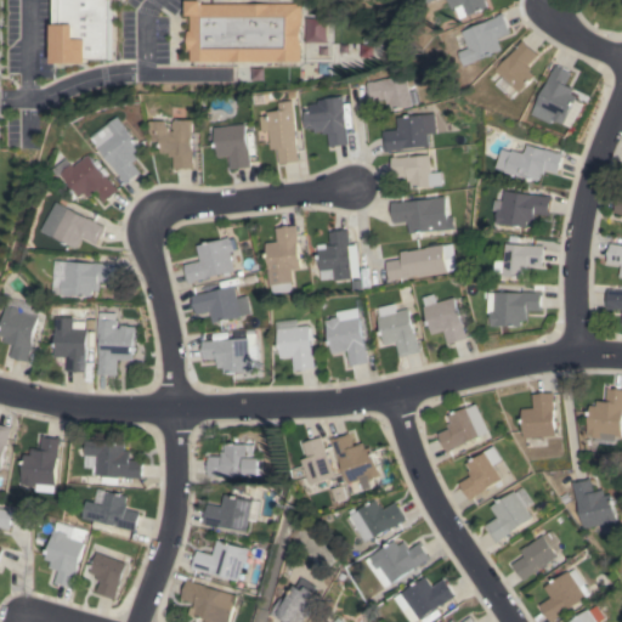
[(112,0),(112,60),(88,58),(88,62),(52,62),(52,24),(55,24),(55,0),(112,0)]
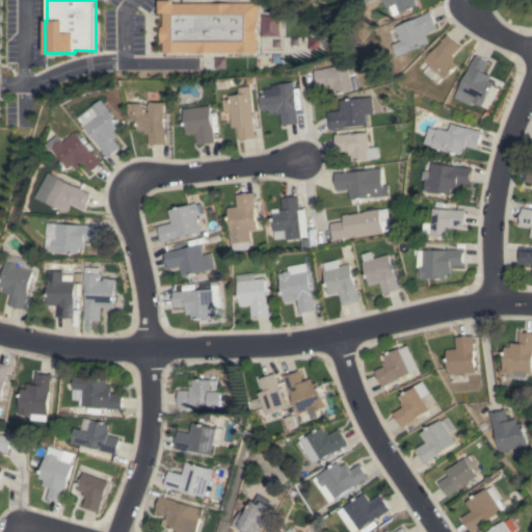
[(256,52),(253,52),(253,57),(238,57),(238,52),(162,52),(162,42),(160,42),(160,26),(162,26),(162,12),(159,12),(159,0),(173,0),(173,3),(256,2),(256,52)]
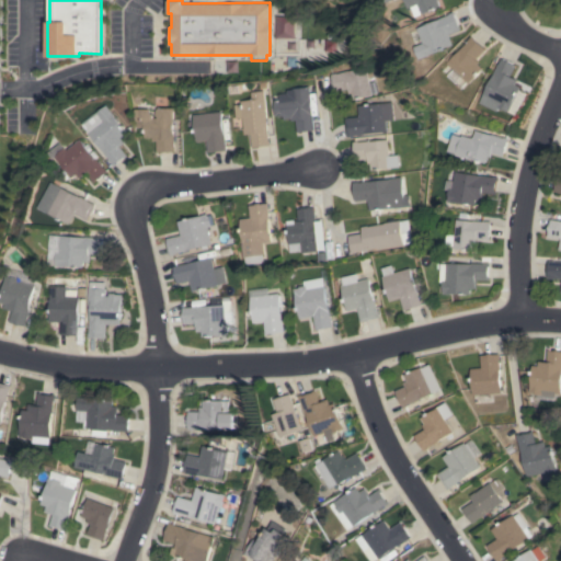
[(437,0),(441,7),(416,16),(412,7),(410,8),(405,0),(437,0)]
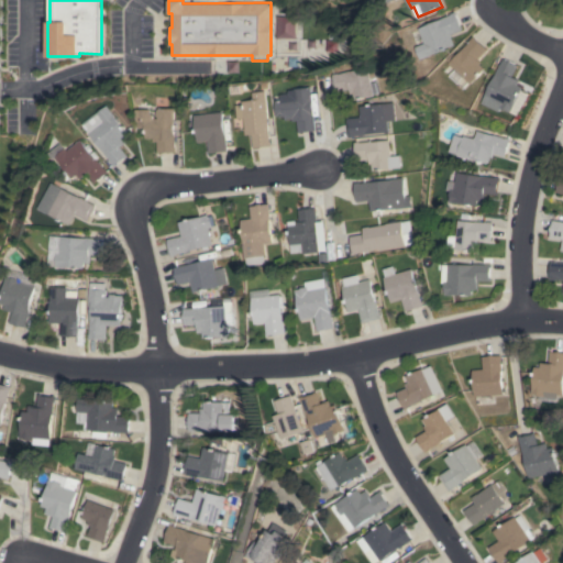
[(442,19),(442,18),(451,14),(450,14),(455,12),(462,30),(451,34),(455,45),(432,54),(432,55),(422,59),(417,47),(426,43),(420,29),(442,19)]
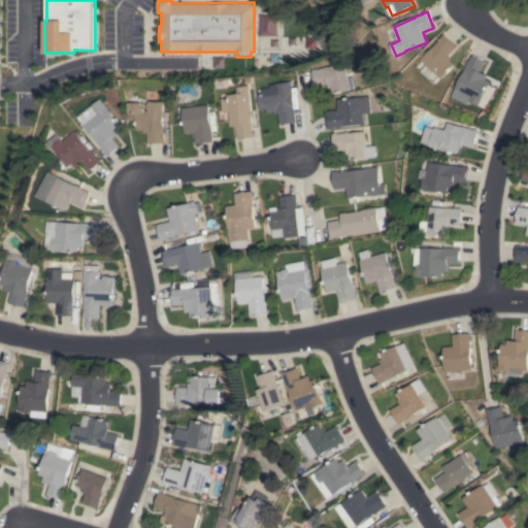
[(274,36),(274,15),(257,15),(257,36),(274,36)]
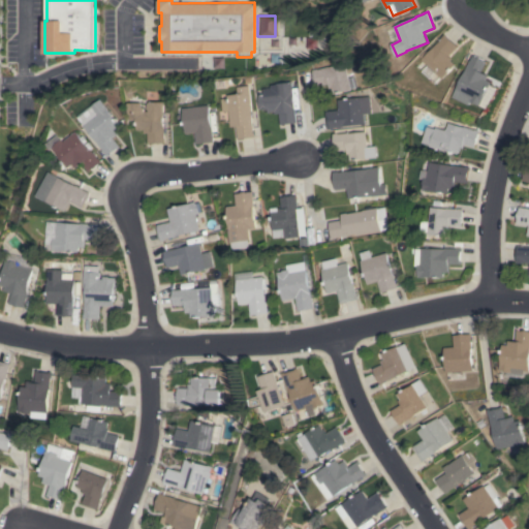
[(458,47),(449,56),(453,58),(450,60),(456,64),(443,79),(437,73),(432,79),(424,71),(429,65),(423,60),(424,59),(421,56),(426,50),(429,53),(441,39),(440,38),(444,34),(458,47)]
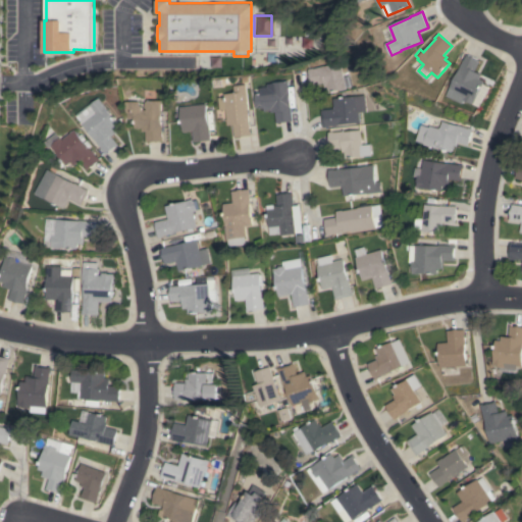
[(461,67),(460,67),(463,60),(464,61),(467,54),(480,61),(476,71),(482,74),(480,79),(485,81),(476,100),(477,100),(475,104),(465,100),(465,101),(449,94),(451,90),(461,67)]
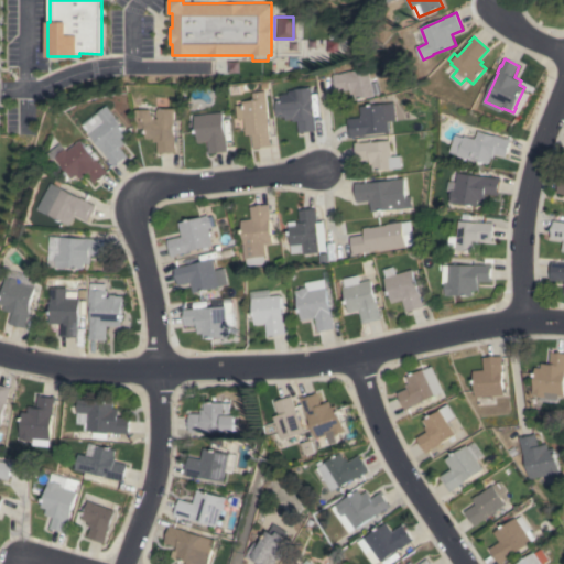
[(337,73),(337,74),(347,71),(348,72),(366,67),(372,95),(354,100),(351,94),(349,94),(348,89),(336,93),(332,74),(337,73)]
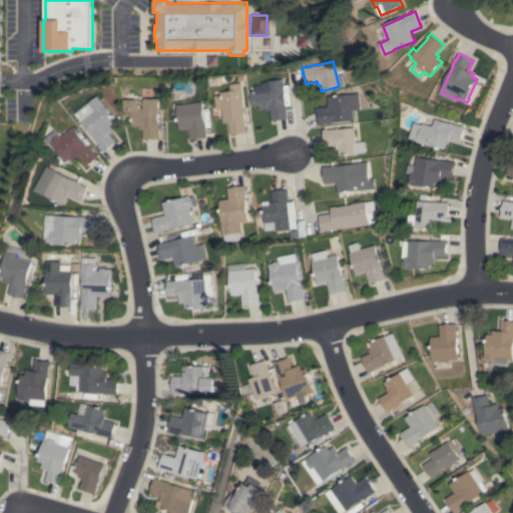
[(284,89),(285,103),(286,103),(288,118),(272,121),(271,110),(267,110),(266,108),(260,109),(259,105),(251,106),(249,92),(254,91),(254,86),(263,85),(263,82),(268,81),(283,79),(284,89)]
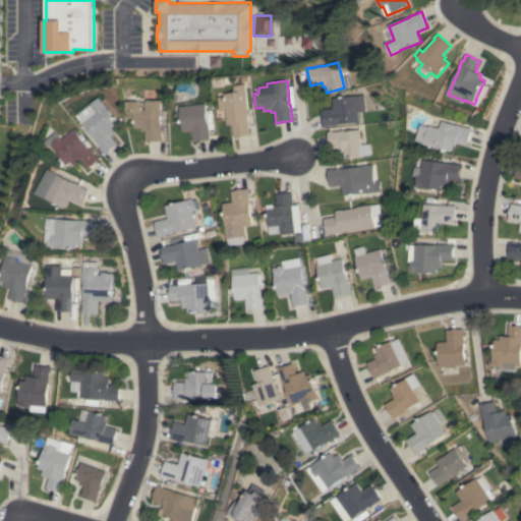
[(248,113),(247,113),(249,130),(250,130),(251,135),(235,136),(233,124),(227,125),(226,118),(227,118),(226,109),(220,110),(219,97),(224,97),(224,94),(234,93),(233,84),(245,83),(248,113)]
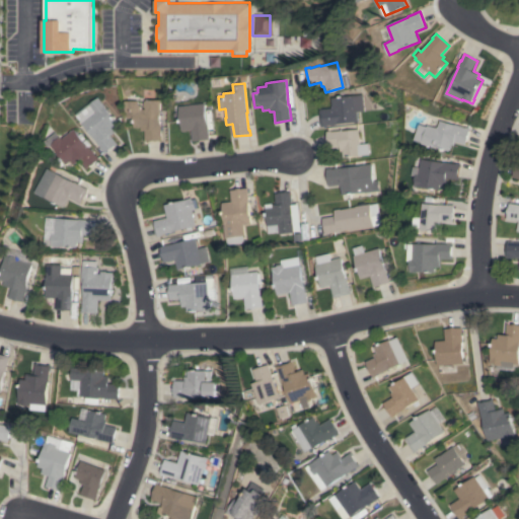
[(318,109),(330,107),(329,98),(362,94),(363,110),(356,112),(357,122),(336,124),(336,125),(326,126),(320,127),(318,109)]
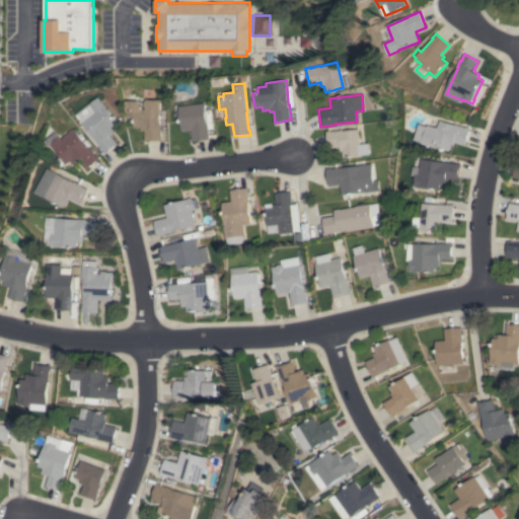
[(104,104),(118,123),(114,126),(117,130),(110,135),(118,144),(116,146),(115,145),(107,151),(107,152),(105,154),(101,149),(102,149),(95,140),(96,139),(83,122),(82,123),(80,120),(94,108),(90,103),(98,96),(104,104)]
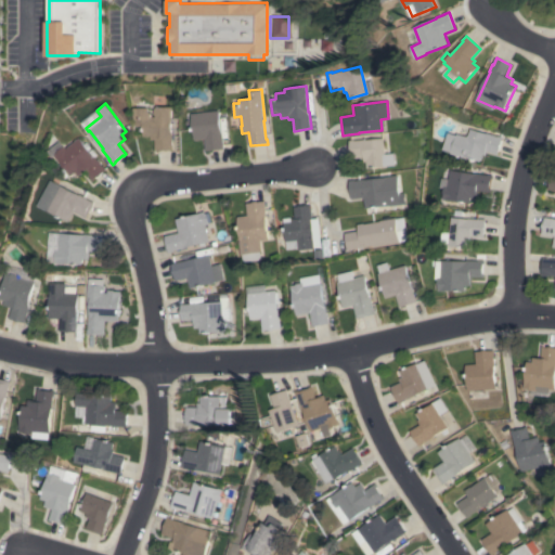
[(171,120),(171,132),(172,132),(172,150),(168,150),(168,151),(159,151),(159,150),(155,151),(155,140),(151,140),(151,136),(143,137),(143,126),(138,126),(136,124),(134,119),(133,108),(147,107),(149,113),(150,113),(151,114),(151,117),(155,117),(155,116),(153,114),(153,110),(155,108),(155,107),(171,106),(171,120)]
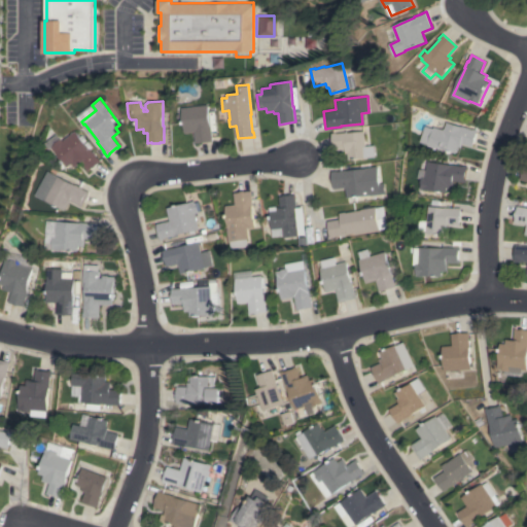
[(211,127),(212,137),(213,136),(213,141),(196,143),(195,132),(184,133),(181,108),(208,104),(211,127)]
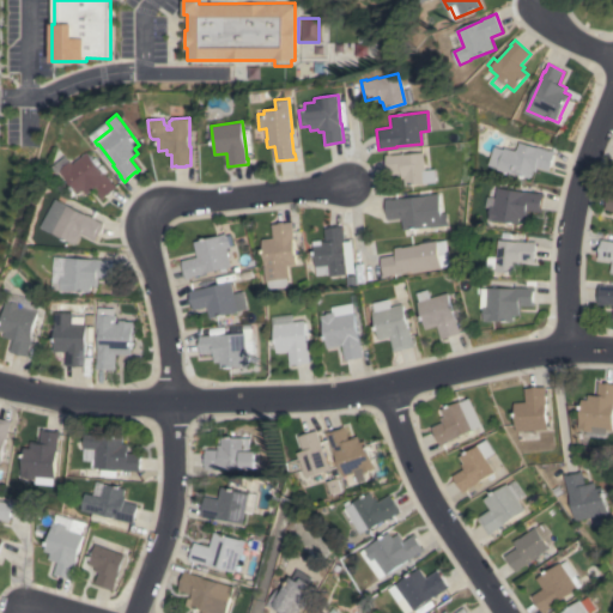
[(496,146),(504,150),(505,147),(516,151),(520,141),(538,147),(550,151),(550,150),(556,151),(550,171),(538,168),(536,171),(533,171),(530,178),(511,173),(510,175),(505,174),(505,171),(498,169),(499,168),(490,165),(496,146)]
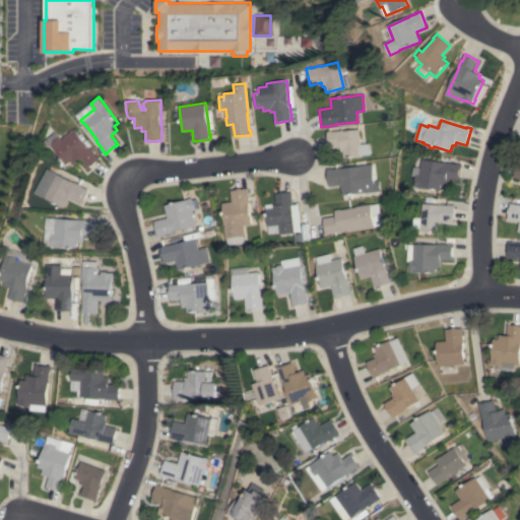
[(89,147),(89,146),(96,155),(98,155),(100,158),(87,169),(81,160),(74,166),(71,161),(67,165),(55,148),(52,145),(56,141),(56,140),(61,137),(62,139),(75,129),(89,147)]
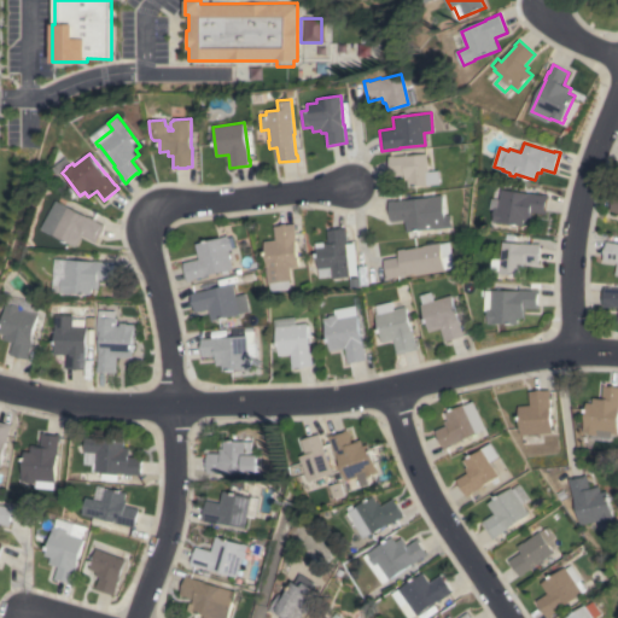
[(427,172),(437,170),(439,184),(404,188),(403,175),(390,178),(388,156),(394,156),(406,155),(406,156),(426,153),(427,172)]
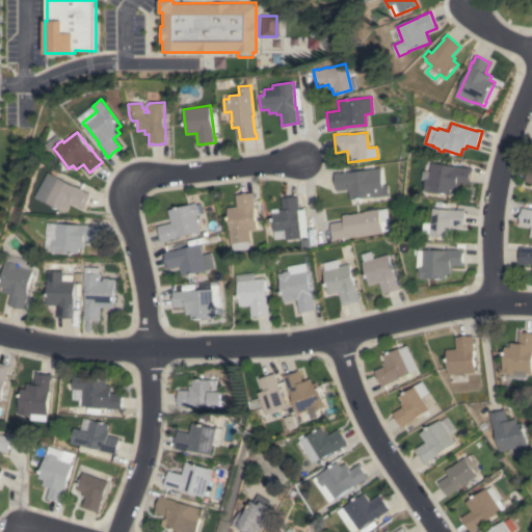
[(455,166),(467,167),(473,168),(472,171),(471,171),(469,180),(471,181),(470,184),(459,183),(457,195),(430,191),(430,192),(425,191),(426,185),(425,185),(426,180),(422,180),(424,170),(430,171),(431,162),(455,166)]
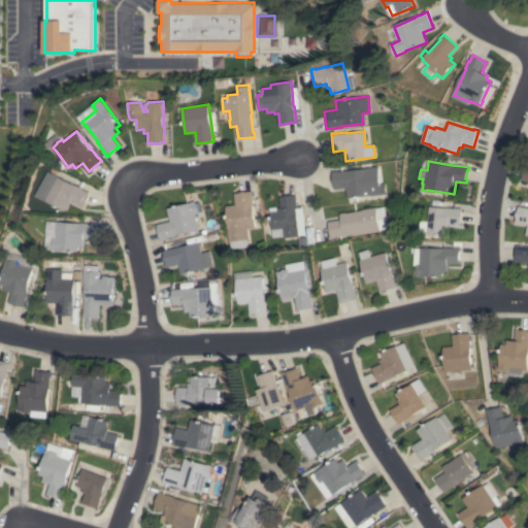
[(332,172),(344,170),(344,171),(362,169),(362,168),(377,166),(380,184),(385,184),(386,194),(381,194),(381,195),(370,196),(370,195),(347,198),(345,188),(334,190),(332,172)]
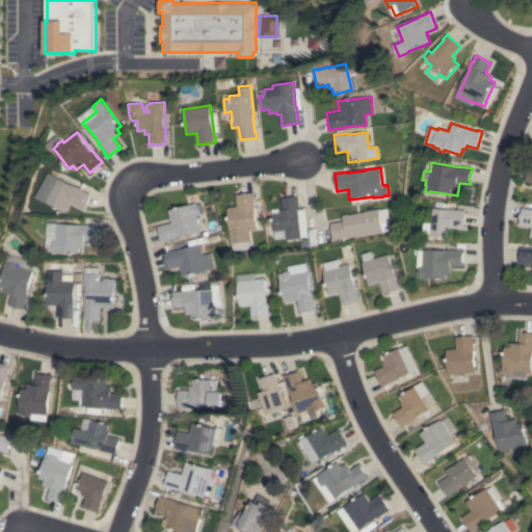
[(49,173),(91,194),(83,209),(72,204),(68,212),(50,203),(49,204),(36,197),(49,173)]
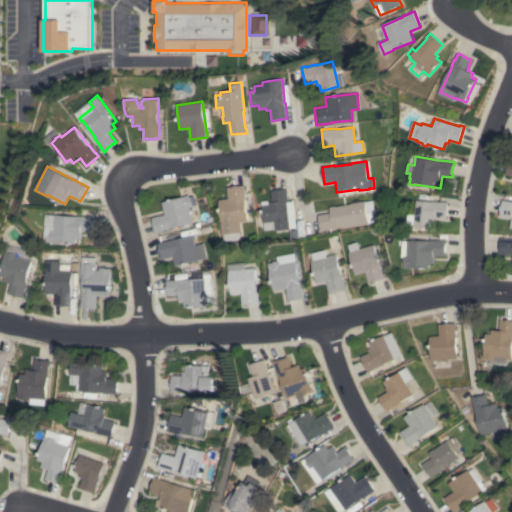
[(229,199),(227,187),(245,185),(245,190),(248,220),(241,221),(242,232),(241,232),(241,240),(225,241),(224,234),(223,234),(219,200),(229,199)]
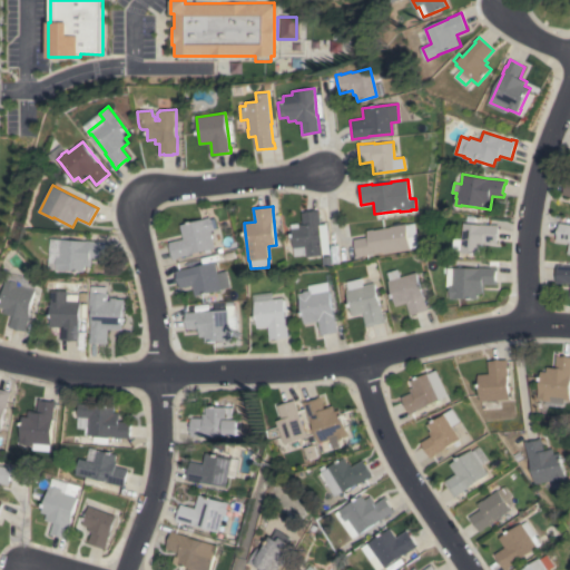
[(292,228),(298,227),(298,224),(303,224),(302,213),(321,210),(321,215),(320,216),(322,227),(321,227),(322,243),(323,243),(324,255),(306,257),(306,255),(295,256),(292,228)]
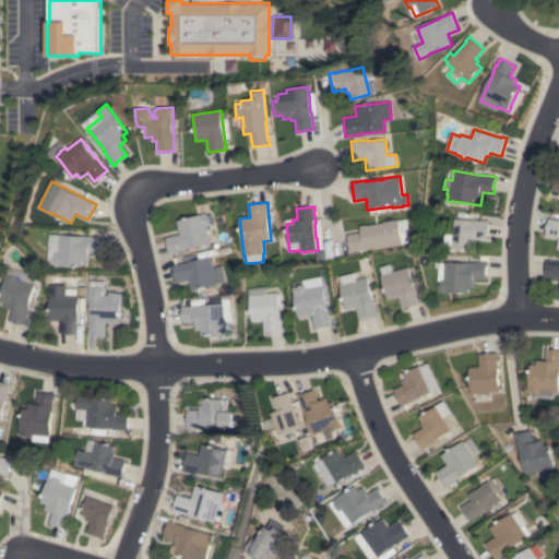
[(211,242),(187,249),(175,252),(176,253),(169,254),(165,238),(179,234),(176,221),(202,214),(202,213),(205,213),(206,218),(207,218),(210,226),(206,226),(211,242)]
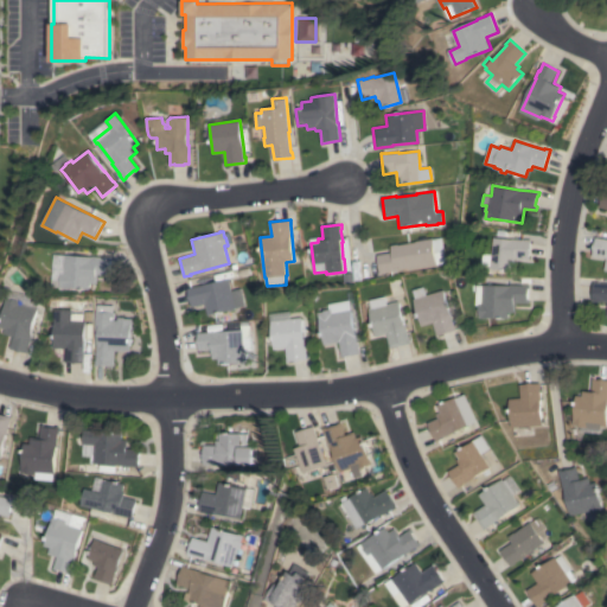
[(595,236),(601,236),(601,237),(606,237),(606,270),(604,270),(606,259),(598,257),(593,257),(595,236)]
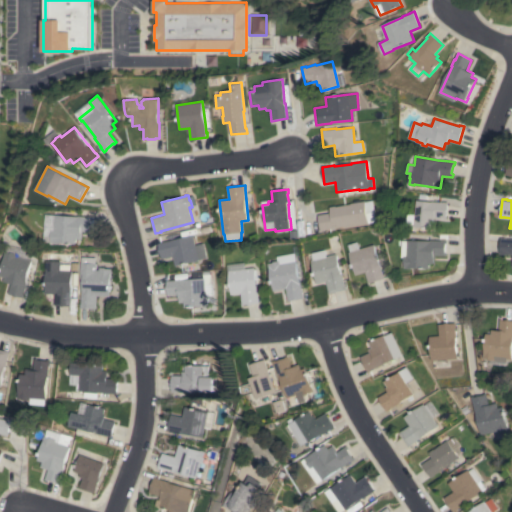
[(432,202),(433,200),(448,202),(446,219),(435,218),(434,222),(433,222),(432,228),(414,226),(414,225),(406,225),(408,214),(414,214),(416,200),(432,202)]
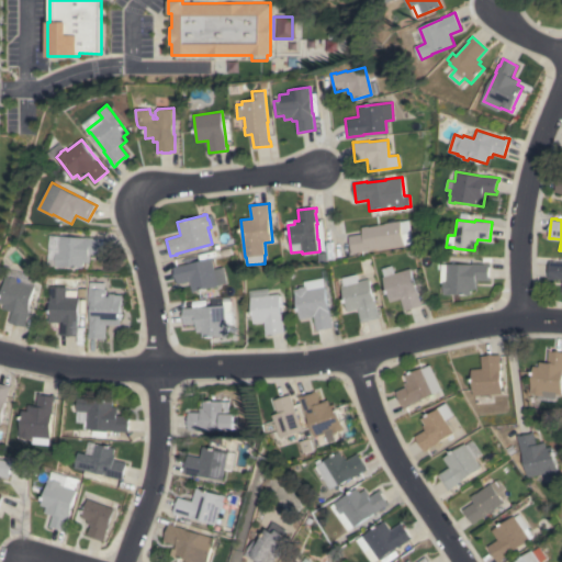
[(362,234),(361,227),(368,226),(368,227),(384,224),(384,223),(400,221),(404,246),(379,250),(379,249),(374,250),(374,249),(357,253),(352,254),(349,236),(362,234)]
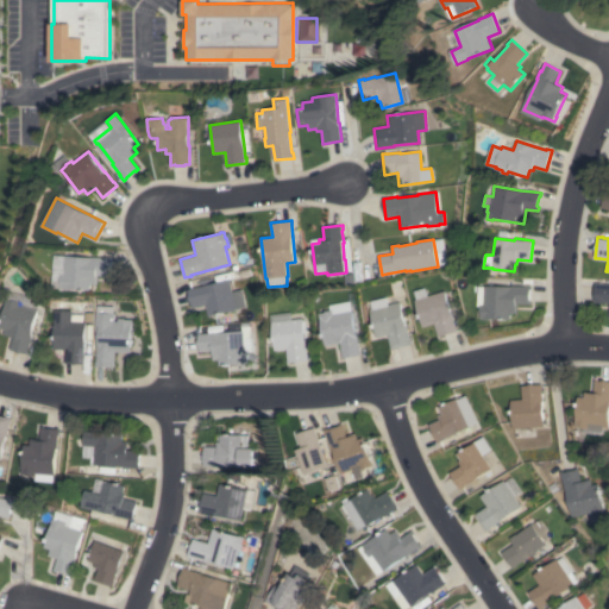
[(113,261),(112,261),(111,272),(112,272),(112,276),(99,275),(98,290),(76,289),(70,289),(70,288),(67,288),(67,289),(62,289),(62,282),(61,282),(62,274),(66,274),(66,256),(94,257),(105,257),(113,257),(113,261)]
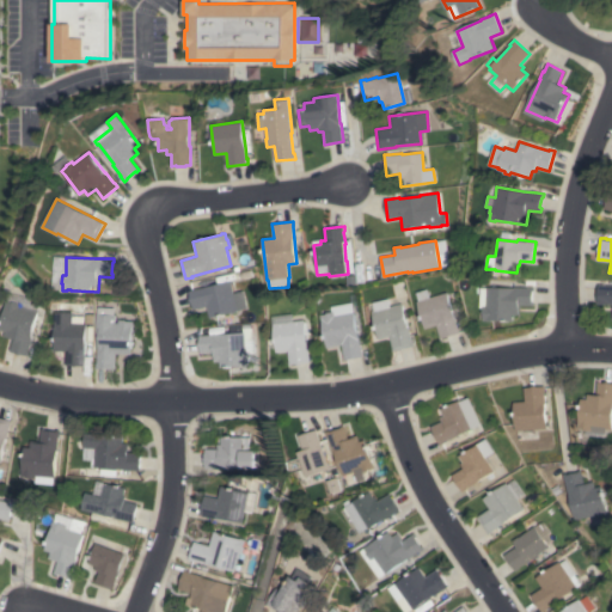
[(248,307),(237,311),(209,318),(207,306),(194,310),(189,291),(230,281),(233,293),(243,291),(248,307)]
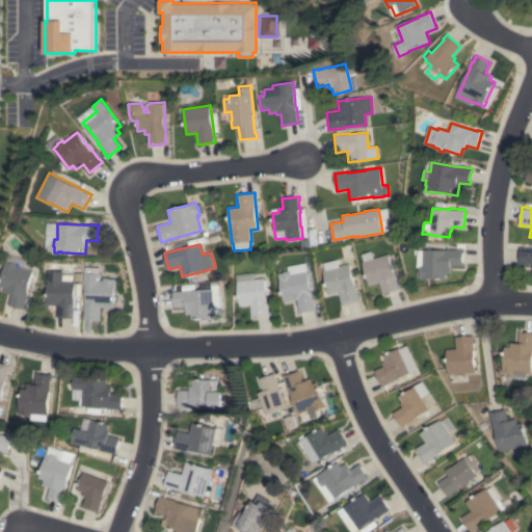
[(520,247),(525,247),(531,247),(531,277),(531,265),(519,264),(520,247)]
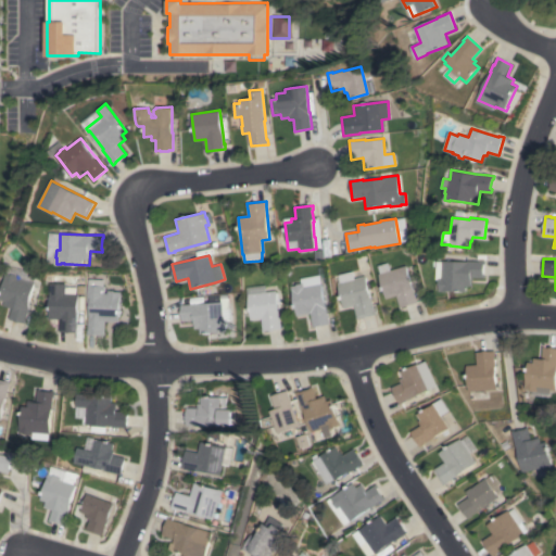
[(437,262),(442,262),(442,261),(468,262),(468,261),(479,262),(479,261),(485,261),(485,264),(483,264),(483,275),(485,275),(485,278),(474,277),(472,286),(466,286),(466,292),(444,291),(439,291),(440,286),(439,286),(439,279),(436,279),(437,262)]
